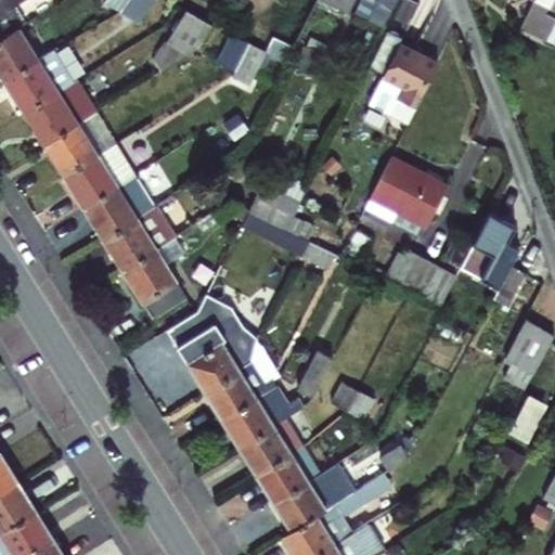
[(0,0),(0,38),(18,26),(1,0),(0,0)]
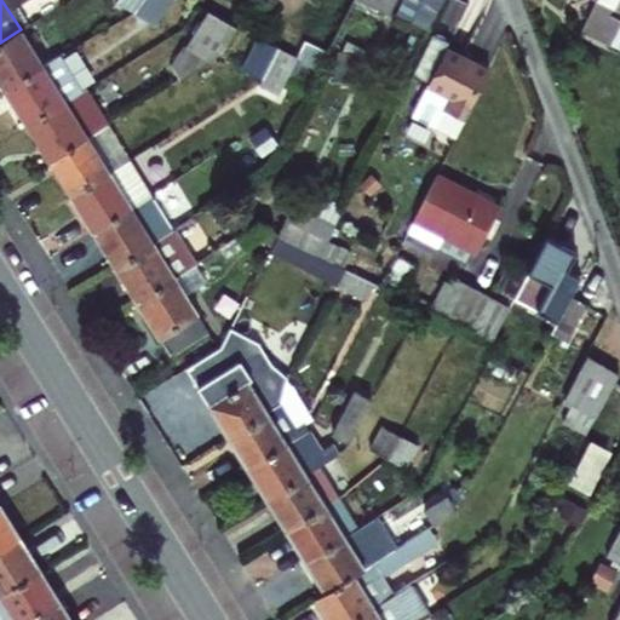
[(135,12),(142,0),(120,0),(120,4),(135,12)]
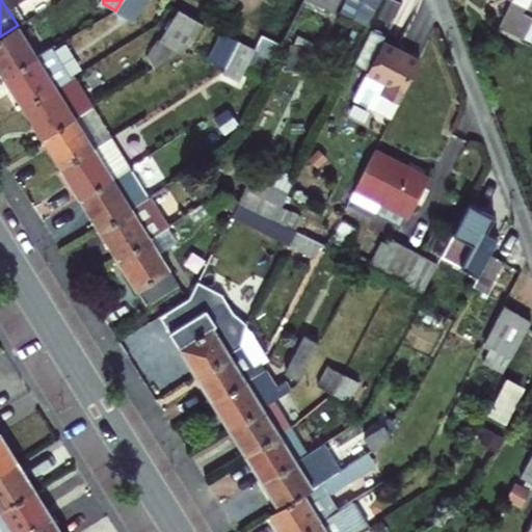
[(149,0),(122,0),(115,10),(136,22),(149,0)]
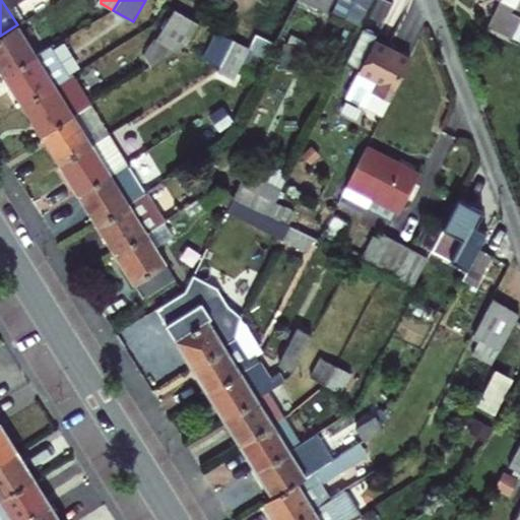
[(306,0),(326,10),(330,0),(306,0)]
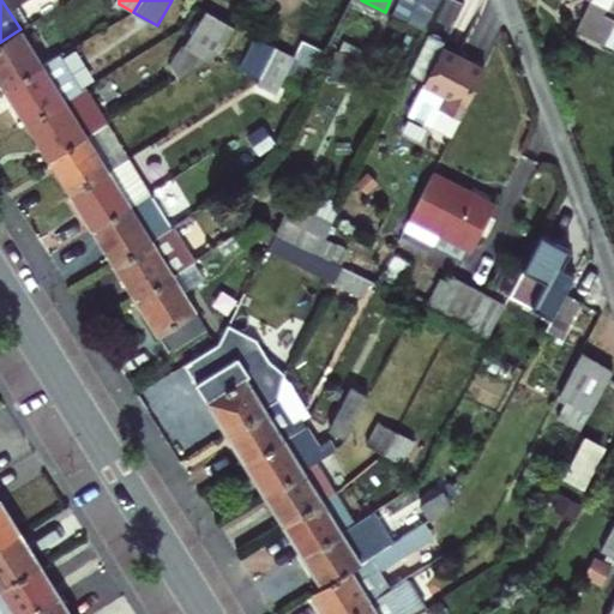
[(220,53),(235,26),(206,11),(186,47),(169,67),(178,80),(220,53)]
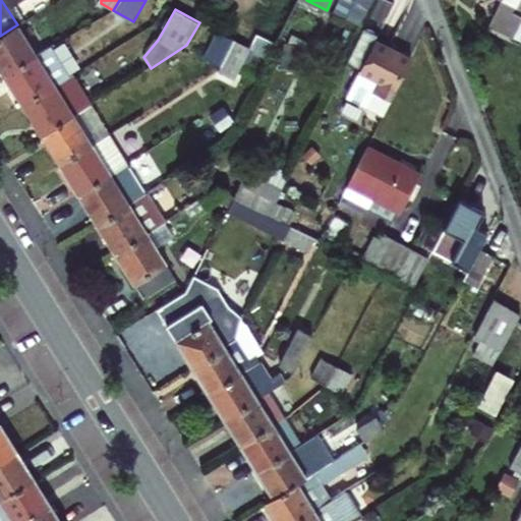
[(0,68),(3,74),(36,54),(17,24),(0,36),(0,68)]
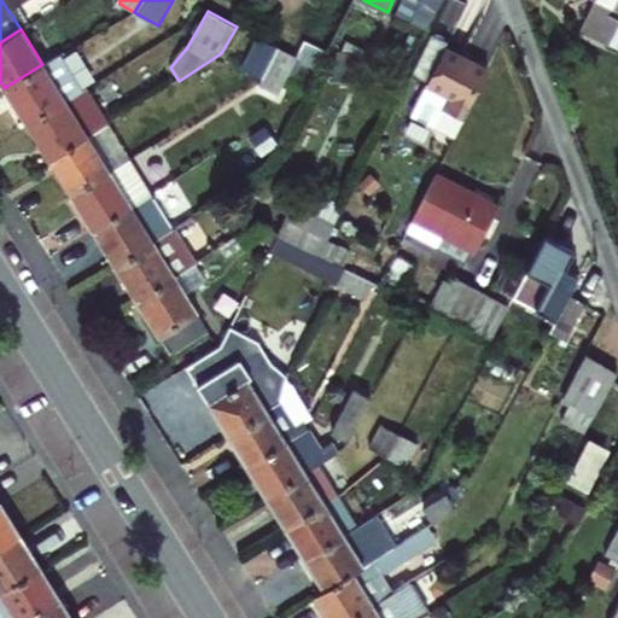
[(262,75),(275,47),(256,36),(240,69),(258,77),(262,75)]
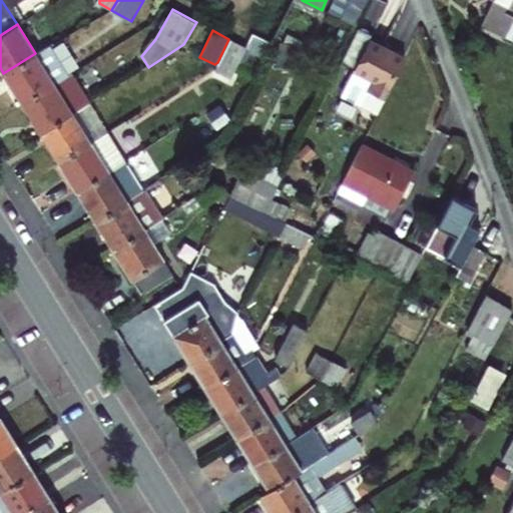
[(245,48),(251,50),(263,56),(271,41),(251,31),(243,46),(245,48)]
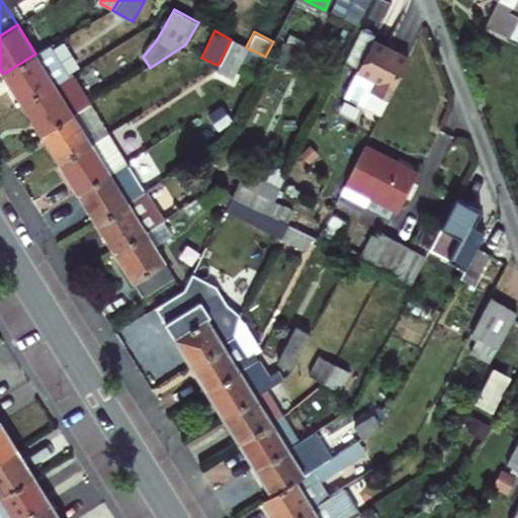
[(389,95),(409,56),(372,37),(346,91),(366,101),(372,88),(389,95)]
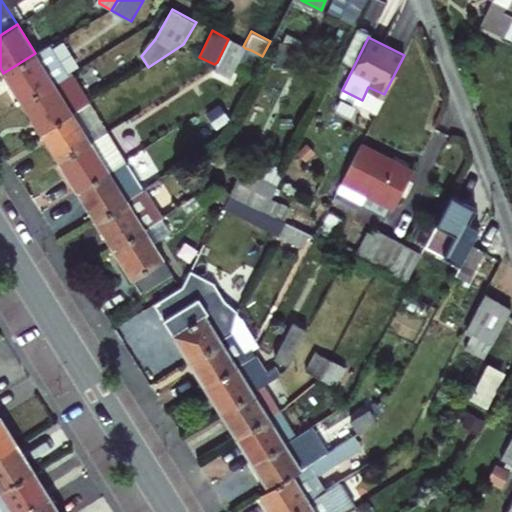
[(243,46),(228,39),(217,62),(213,70),(230,78),(235,68),(245,48),(243,46)]
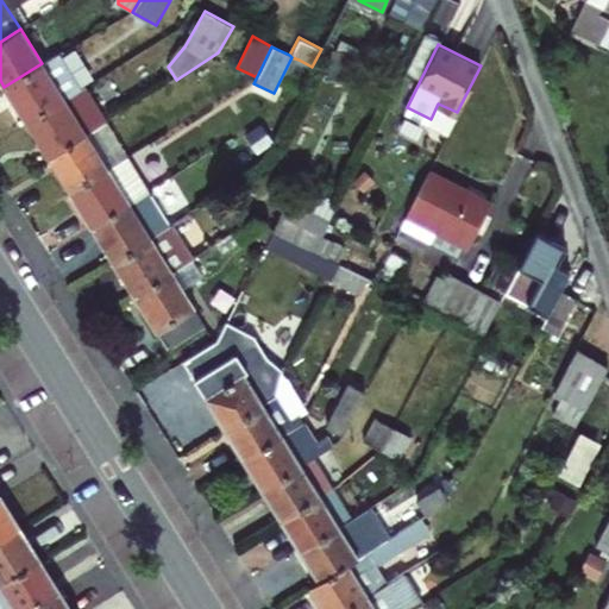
[(26,123),(79,90),(57,54),(42,63),(4,87),(26,123)]
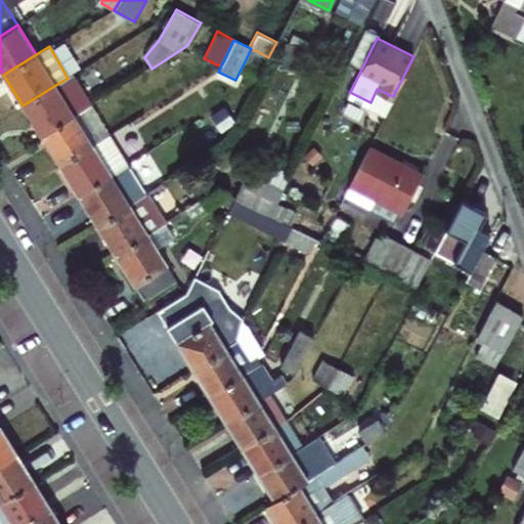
[(247,73),(257,51),(251,49),(241,70),(247,73)]
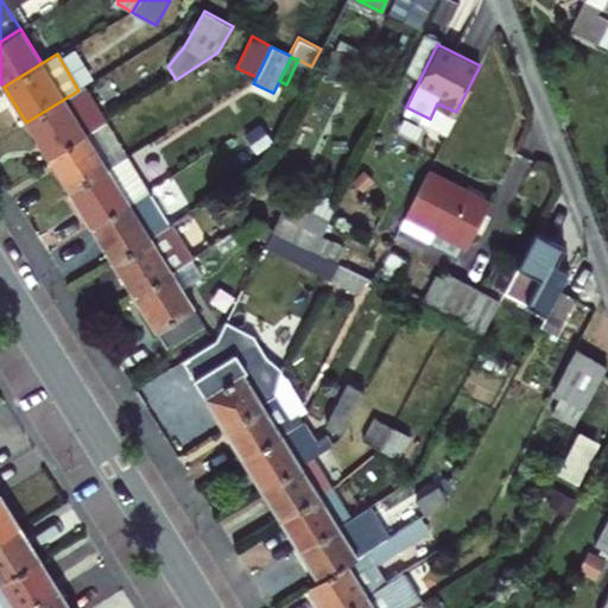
[(49,158),(106,122),(84,87),(78,90),(26,122),(49,158)]
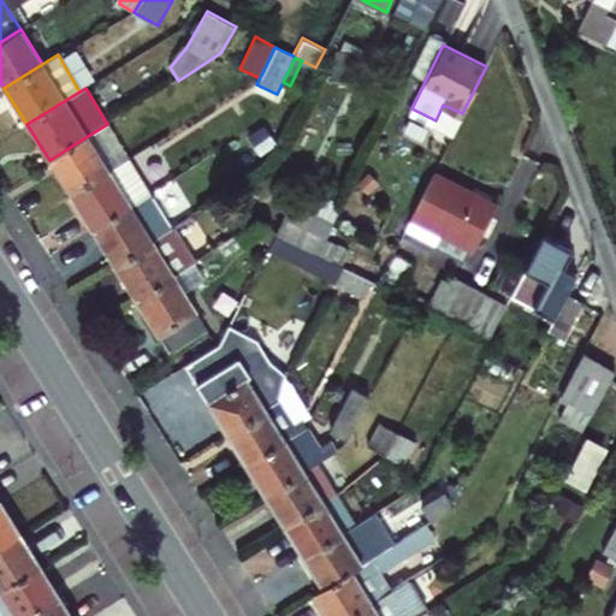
[(288,123),(300,99),(280,111),(288,123)]
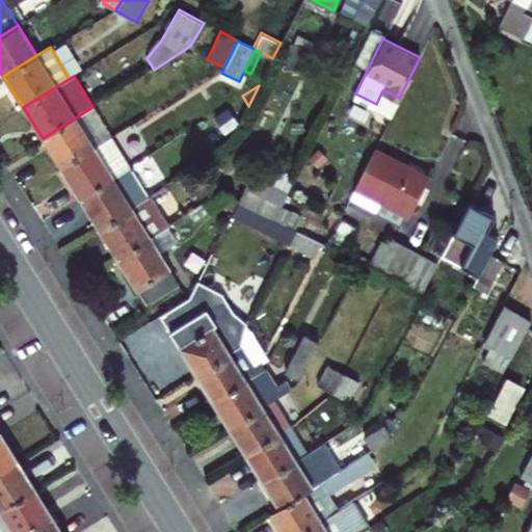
[(382,90),(376,104),(393,112),(399,98),(382,90)]
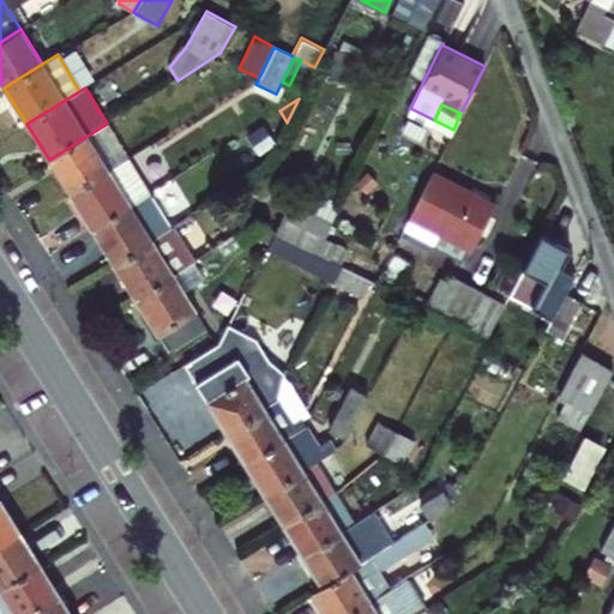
[(70,193),(128,157),(107,124),(49,160),(70,193)]
